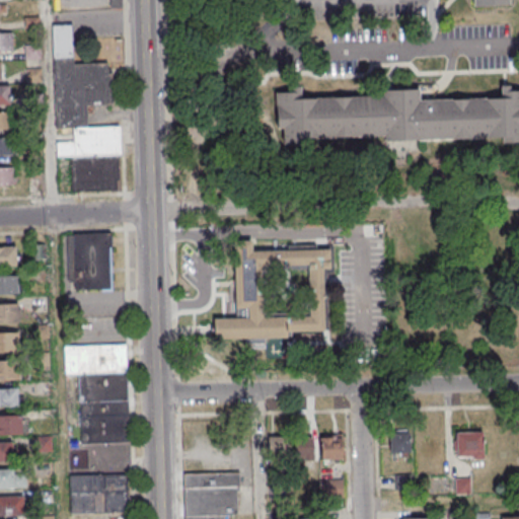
[(121,191),(120,126),(87,127),(86,104),(113,104),(112,63),(73,64),(73,23),(54,24),(56,156),(70,155),(71,192),(121,191)]
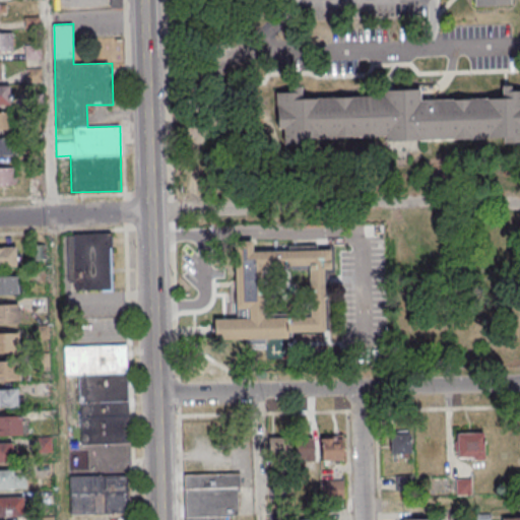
[(12,34),(0,34),(0,52),(12,53),(12,34)]
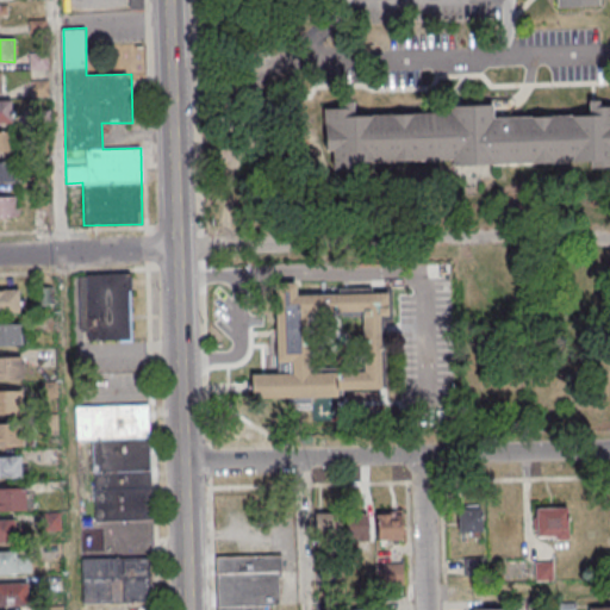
[(0,123),(12,123),(12,101),(0,101),(0,123)]
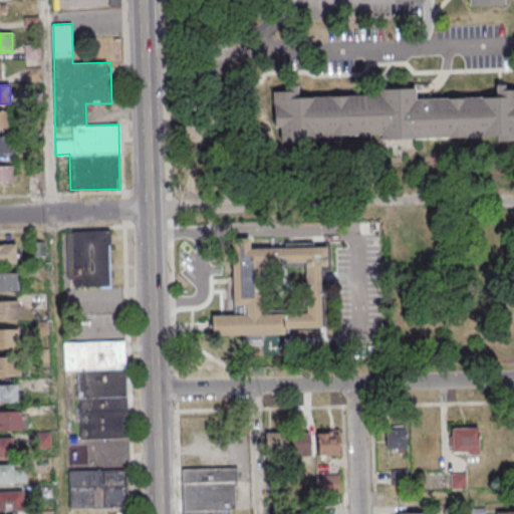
[(275,93),(276,129),(283,129),(283,144),(294,143),(294,139),(383,137),(383,141),(500,138),(500,143),(513,142),(513,91),(508,91),(508,86),(499,86),(499,97),(419,99),(418,90),(381,91),(382,96),(301,98),(301,87),(292,87),(292,92),(275,93)]
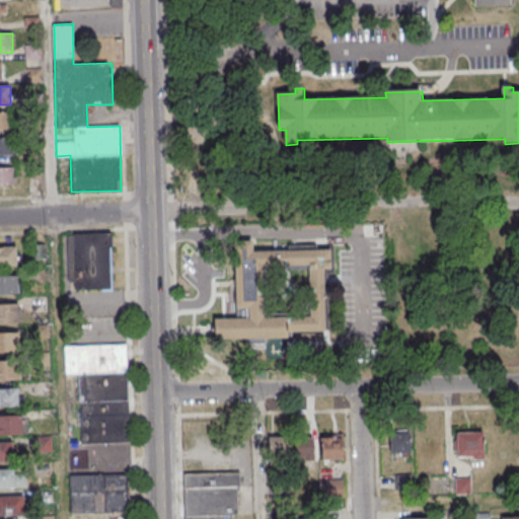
[(0,129),(11,129),(11,112),(0,112),(0,129)]
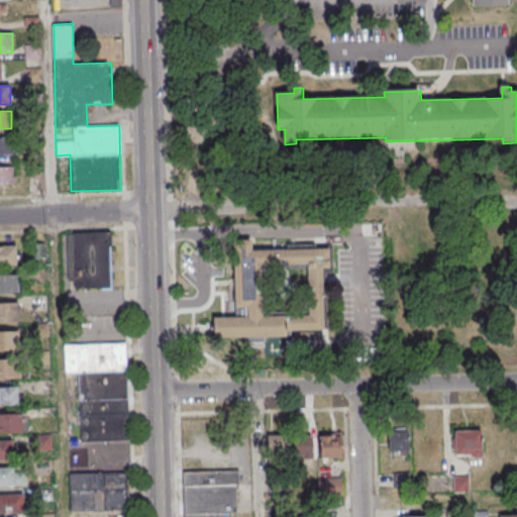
[(0,154),(12,156),(12,137),(0,137),(0,154)]
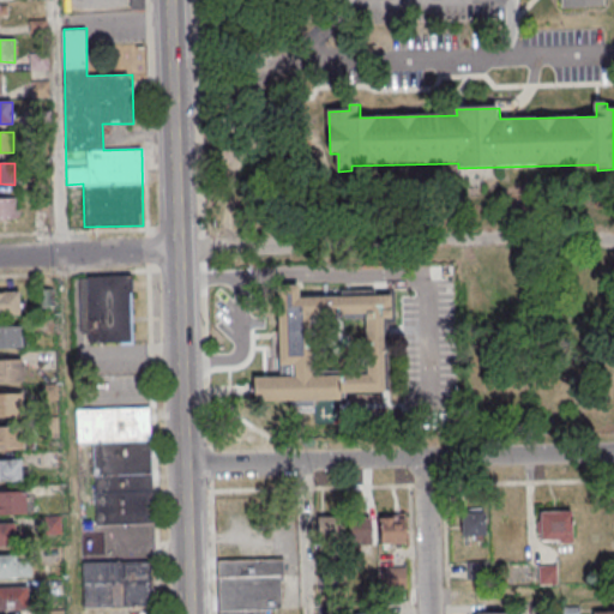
[(14,197),(0,197),(0,218),(14,220),(14,197)]
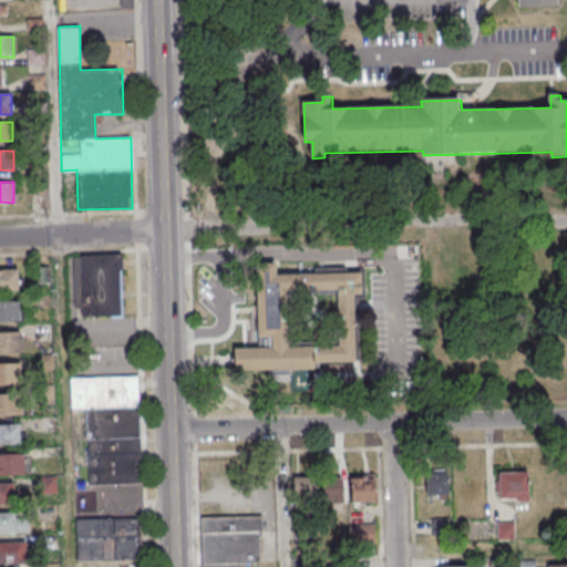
[(47,192),(32,192),(32,207),(47,207),(47,192)]
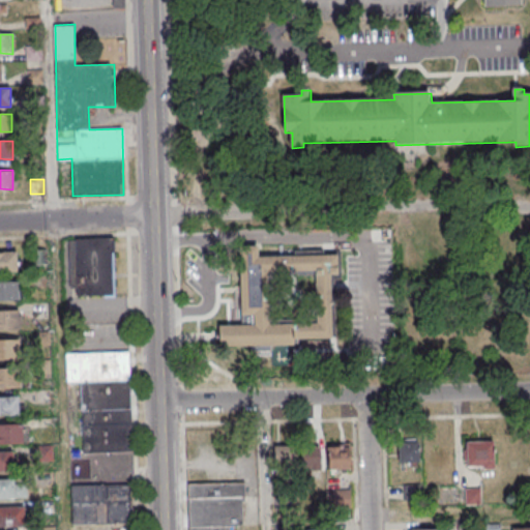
[(79,239),(117,238),(117,254),(115,254),(116,296),(81,297),(80,289),(74,289),(71,241),(79,241),(79,239)]
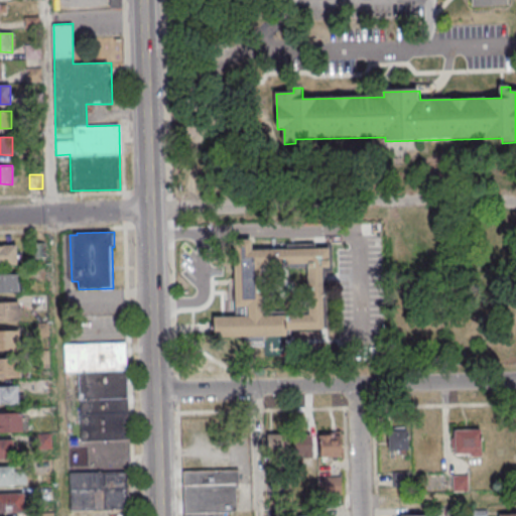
[(233,239),(235,315),(212,316),(213,339),(285,336),(285,330),(323,329),(320,267),(328,266),(327,246),(249,249),(249,238),(233,239)]
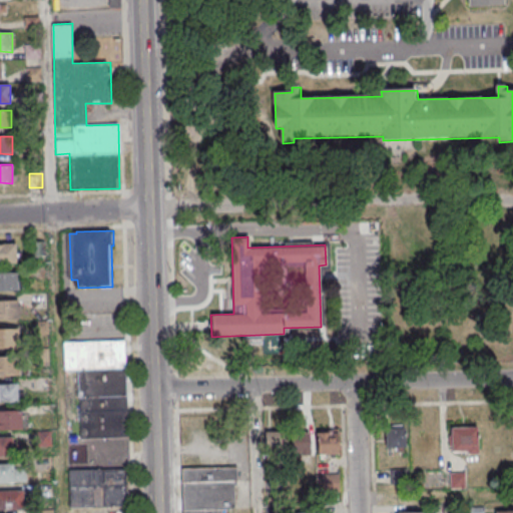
[(0,243),(19,243),(20,263),(0,263),(0,243)]
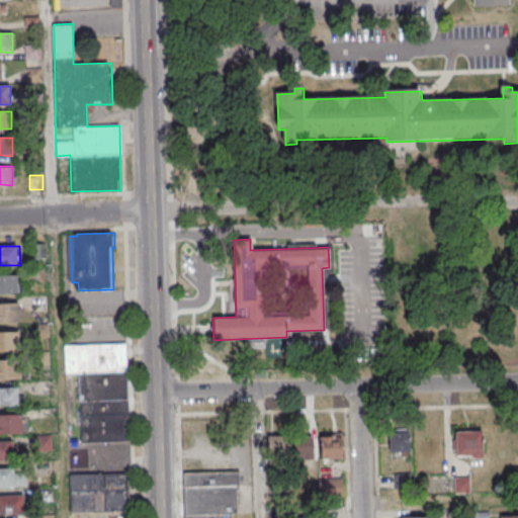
[(0,275),(19,275),(20,294),(0,294),(0,275)]
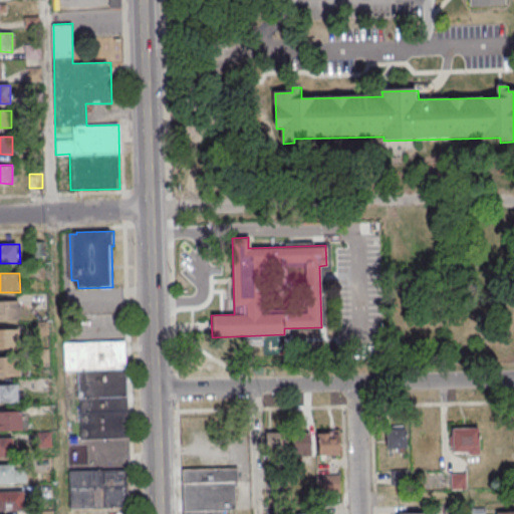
[(0,301),(21,301),(21,321),(0,321),(0,301)]
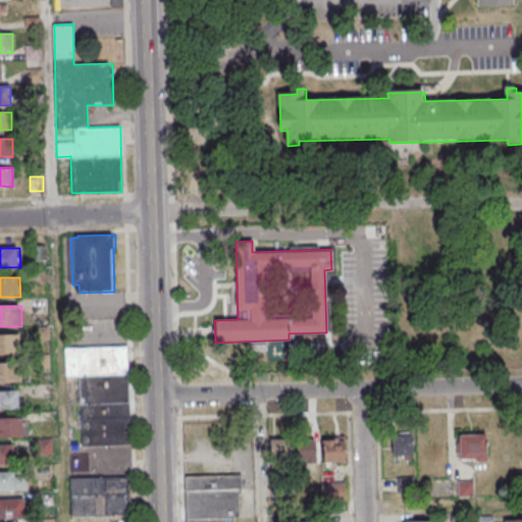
[(0,334),(22,334),(22,354),(0,354),(0,334)]
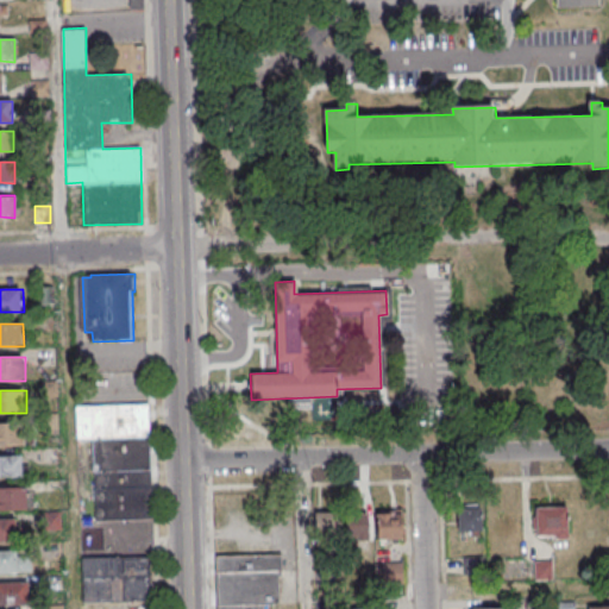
[(151,520),(149,403),(75,405),(75,439),(92,439),(93,521),(151,520)]
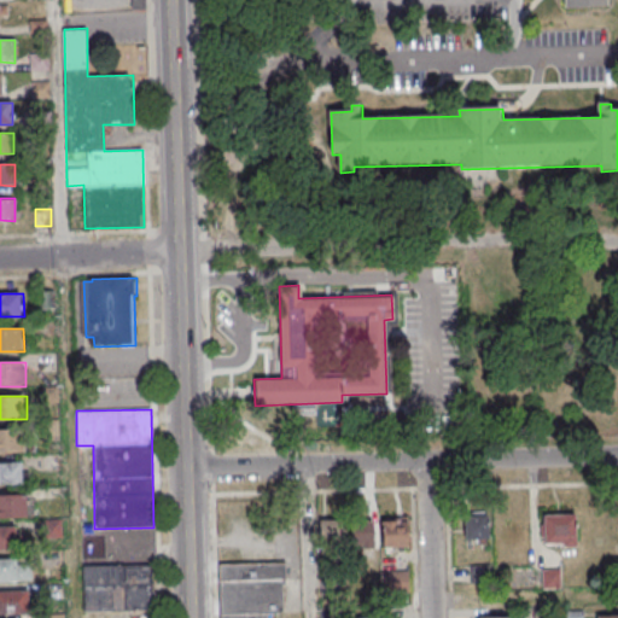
[(0,430),(27,430),(28,454),(0,454),(0,430)]
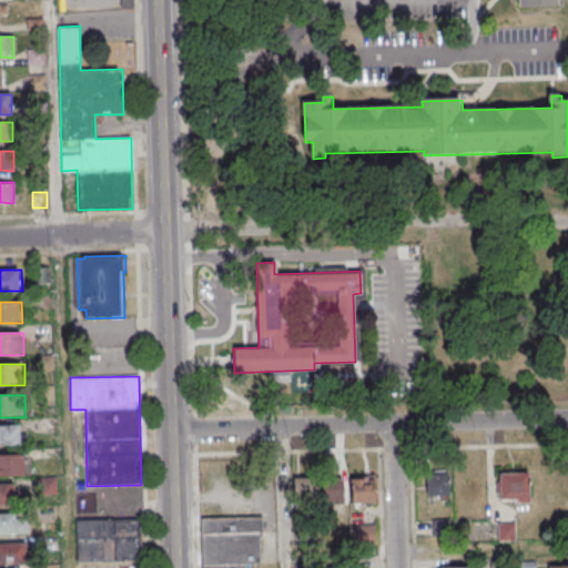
[(0,446),(20,446),(20,426),(0,425),(0,446)]
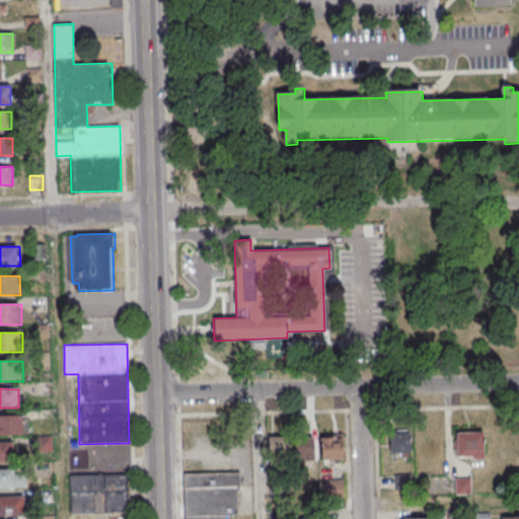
[(0,416),(24,416),(25,435),(0,435),(0,416)]
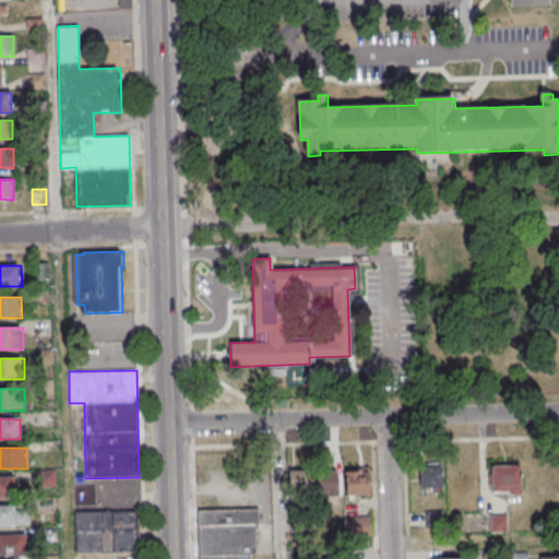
[(419,464),(419,487),(442,487),(442,464),(419,464)]
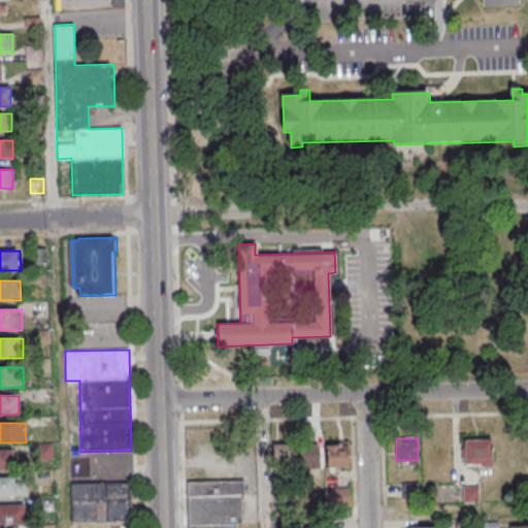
[(492,466),(492,439),(464,439),(463,466),(492,466)]
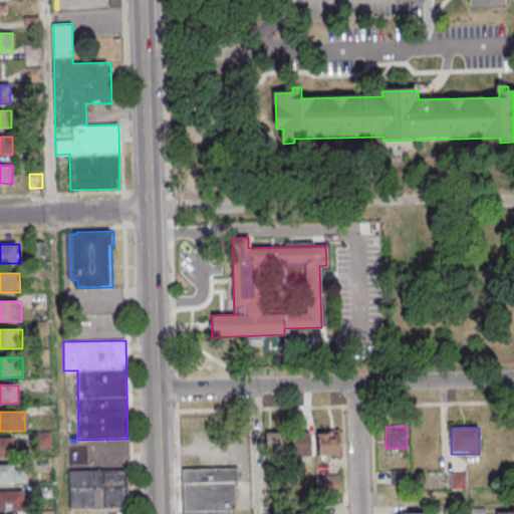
[(317,456),(338,456),(338,431),(317,431),(317,456)]
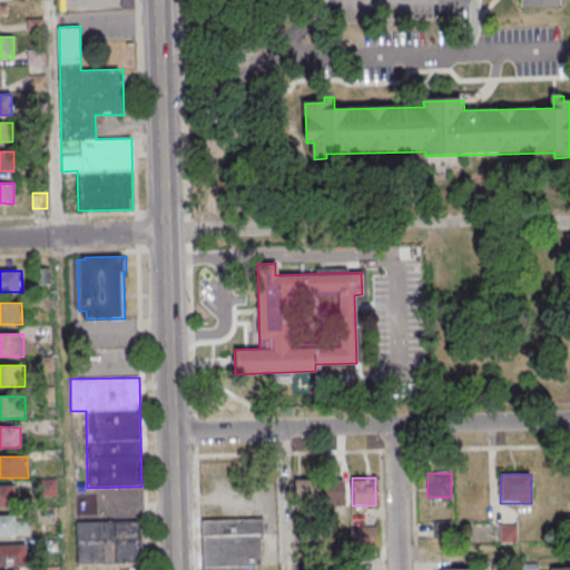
[(294,507),(316,507),(316,479),(294,479),(294,507)]
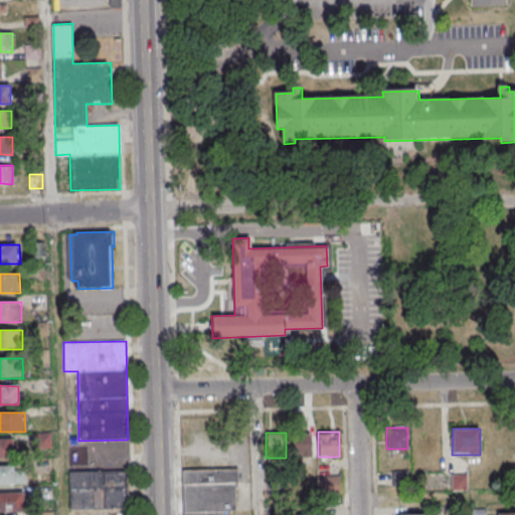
[(311,458),(311,435),(291,435),(291,458),(311,458)]
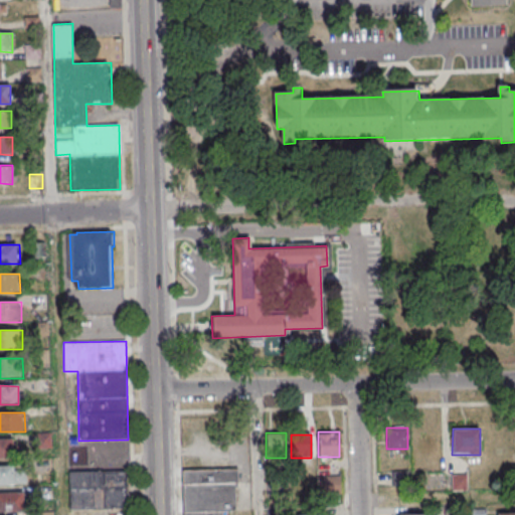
[(0,440),(15,440),(16,459),(0,459),(0,440)]
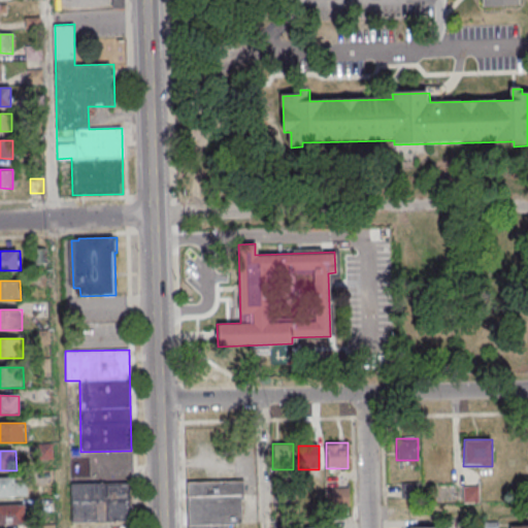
[(0,477),(17,477),(17,484),(30,483),(30,497),(0,497),(0,477)]
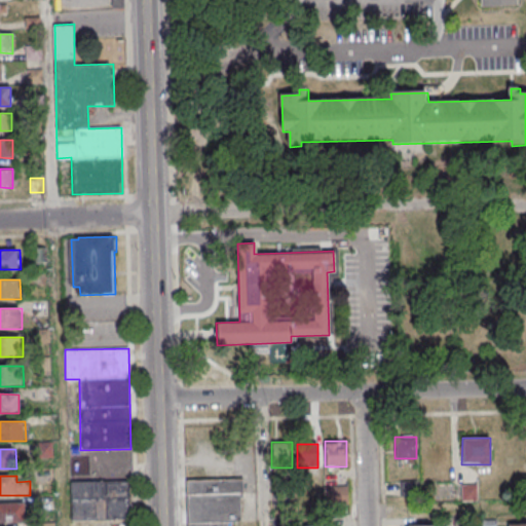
[(189,525),(237,525),(237,523),(242,523),(242,479),(189,479),(189,525)]
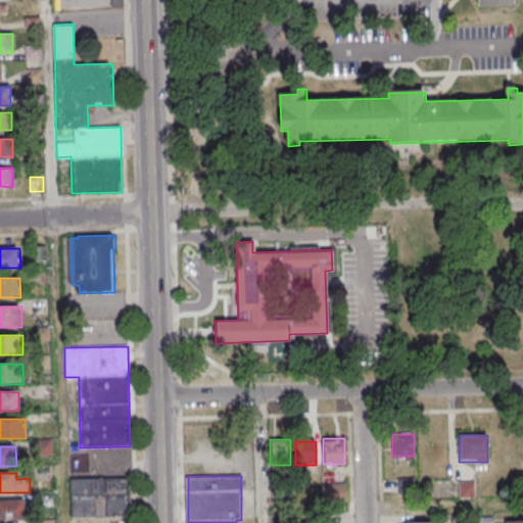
[(130,517),(130,477),(70,478),(70,517),(130,517)]
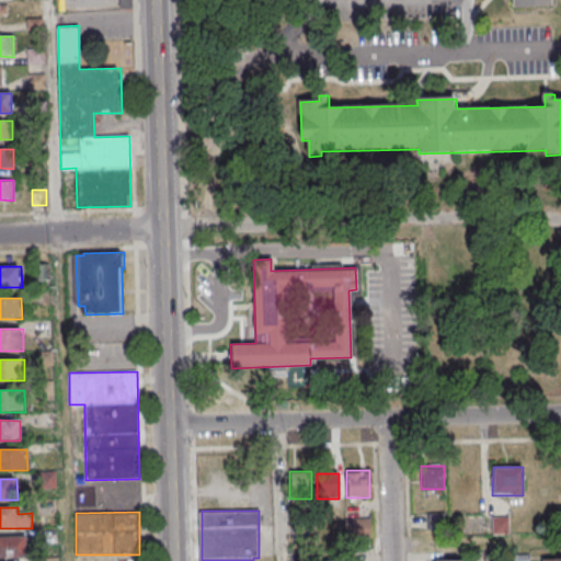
[(493,517),(493,533),(507,533),(507,517),(493,517)]
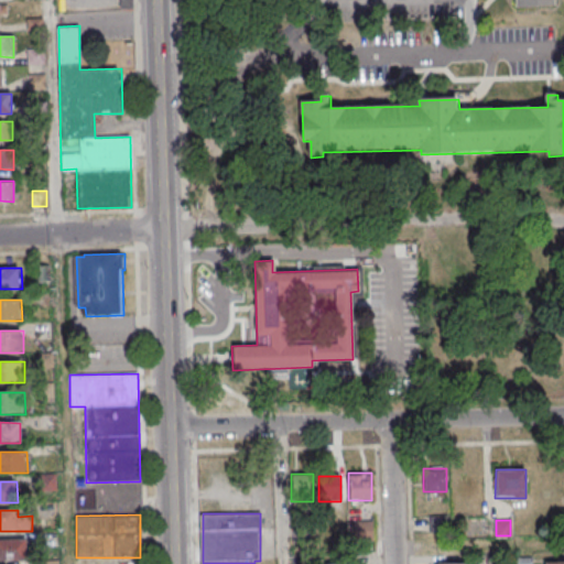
[(349,521),(349,542),(372,542),(372,521),(349,521)]
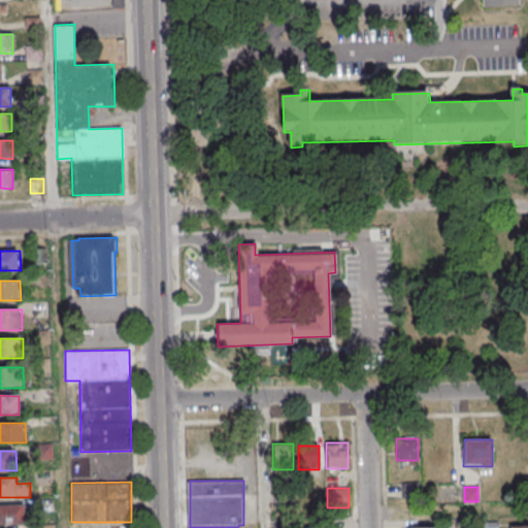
[(24,504),(0,504),(0,523),(25,524),(24,504)]
